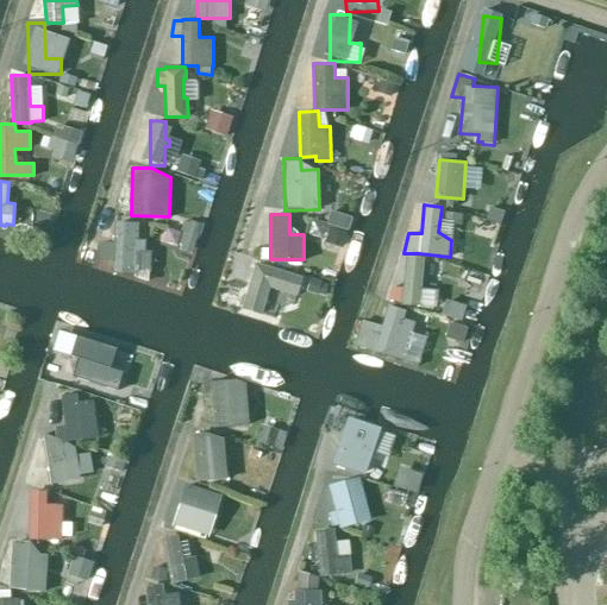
[(139,221),(116,220),(114,241),(99,240),(98,258),(113,259),(113,271),(138,273),(138,269),(151,270),(152,250),(146,250),(146,239),(139,238),(139,221)]
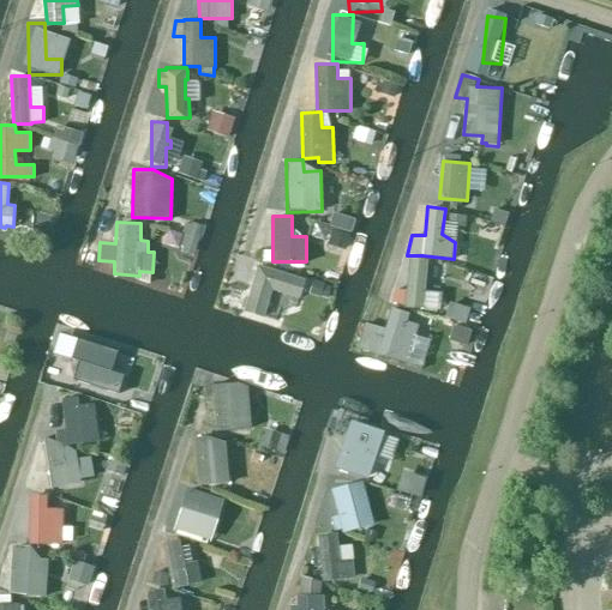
[(393,299),(406,301),(405,307),(424,308),(427,259),(409,258),(407,289),(395,288),(393,299)]
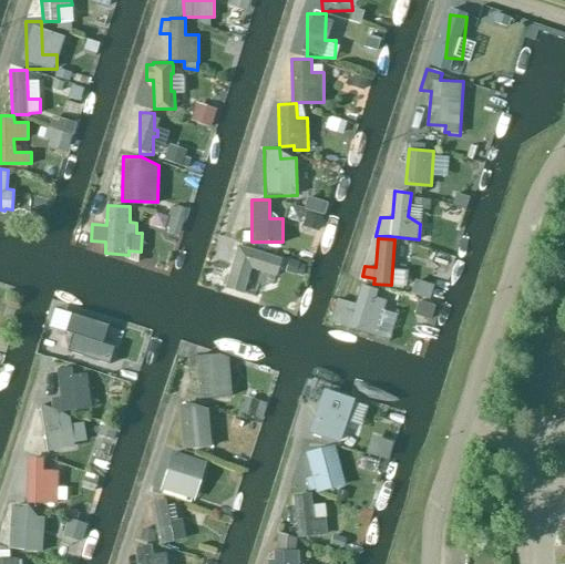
[(238,243),(224,287),(244,293),(252,267),(277,275),(283,257),(238,243)]
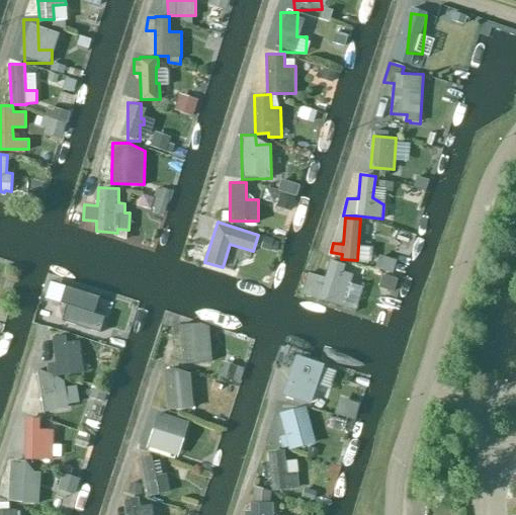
[(343,306),(353,273),(343,270),(345,263),(331,259),(325,276),(308,271),(302,292),(343,306)]
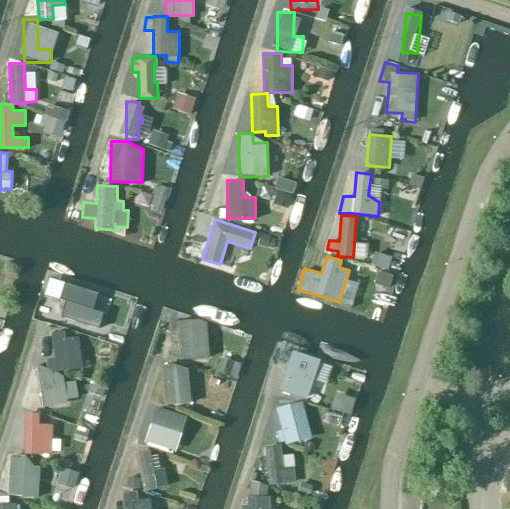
[(79,322),(78,281),(56,281),(56,308),(63,308),(63,322),(79,322)]
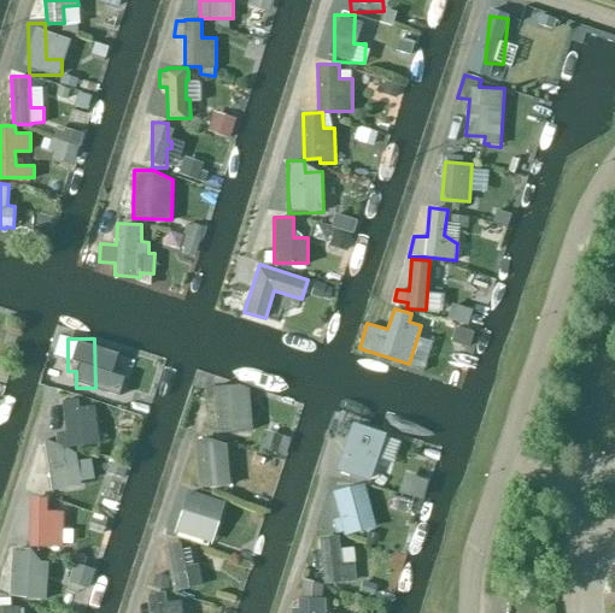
[(241,383),(214,384),(217,430),(252,428),(250,387),(241,383)]
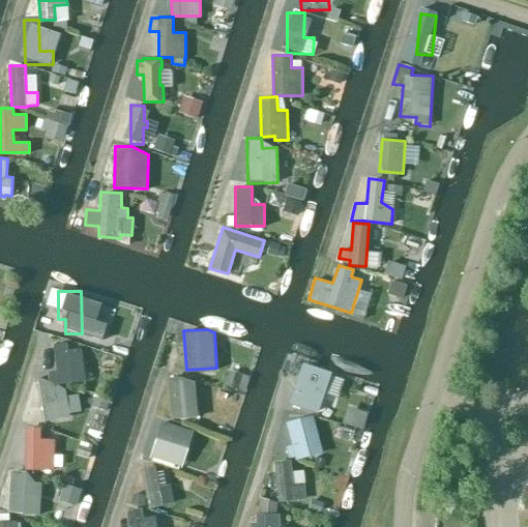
[(54,381),(58,383),(86,380),(82,348),(68,349),(68,343),(54,344),(57,371),(48,372),(49,379),(54,381)]
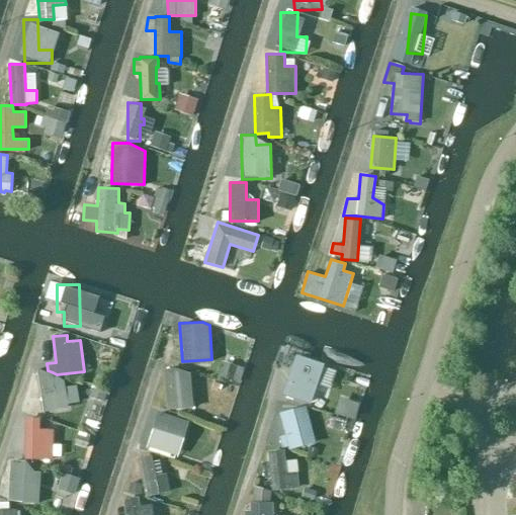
[(294,358),(294,360),(290,360),(290,373),(294,373),(294,400),(311,400),(312,358),(294,358)]
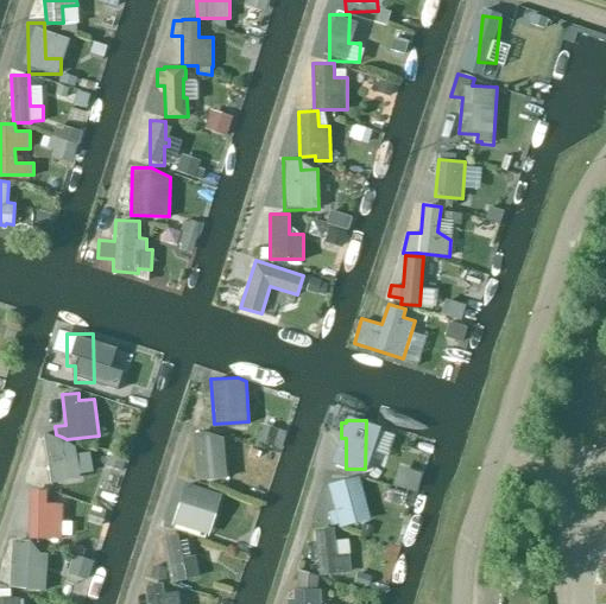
[(56,434),(50,433),(44,431),(51,481),(80,476),(75,445),(71,442),(67,439),(62,437),(56,434)]
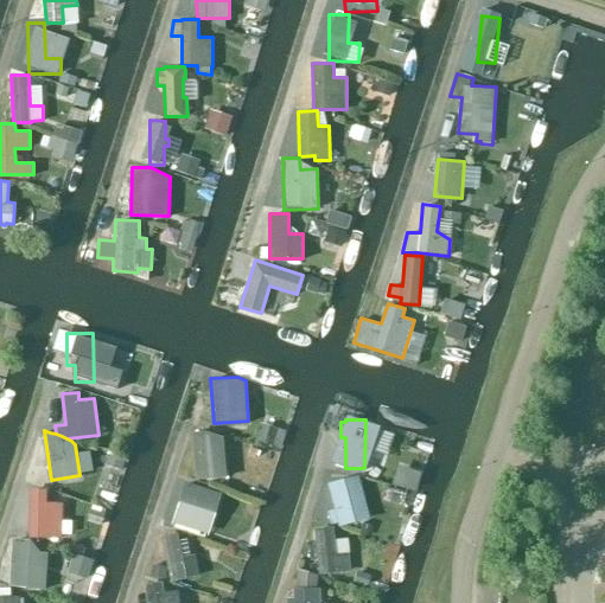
[(196,480),(227,476),(223,436),(207,430),(191,431),(196,480)]
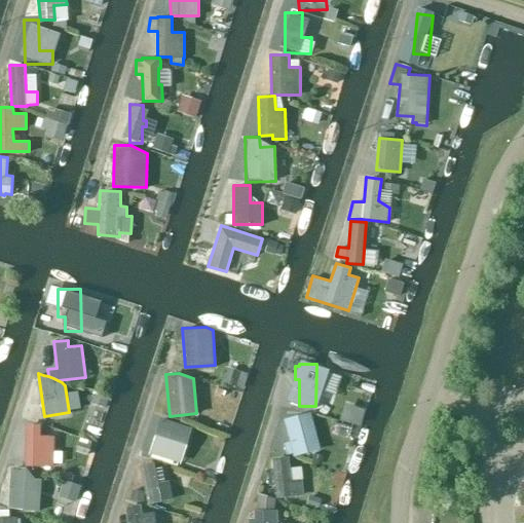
[(284,418),(294,455),(321,448),(311,411),(284,418)]
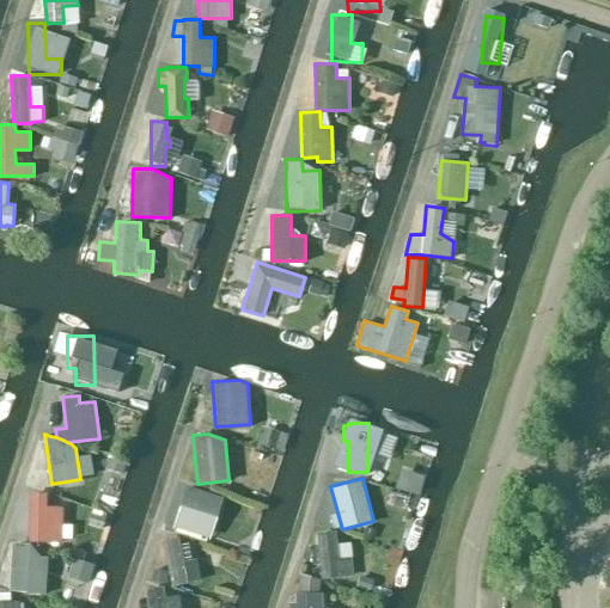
[(224,496),(187,484),(175,526),(211,538),(224,496)]
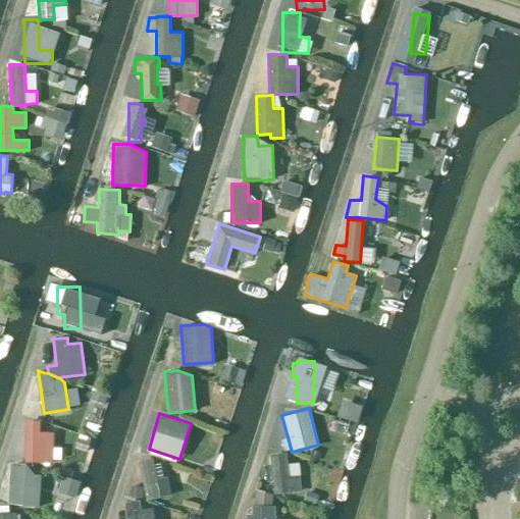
[(40,419),(26,419),(24,461),(53,462),(54,432),(40,432),(40,419)]
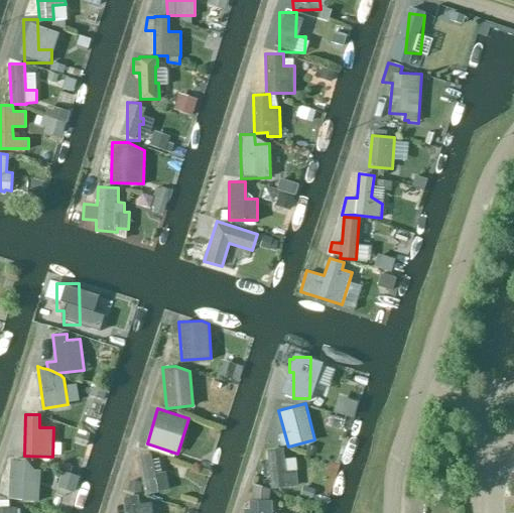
[(267,449),(271,487),(298,484),(296,469),(285,470),(283,446),(267,449)]
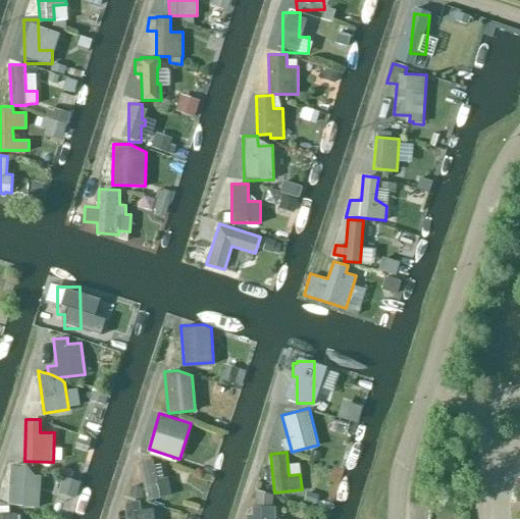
[(139,460),(147,500),(160,497),(160,496),(171,494),(168,475),(164,476),(161,462),(154,463),(152,458),(139,460)]
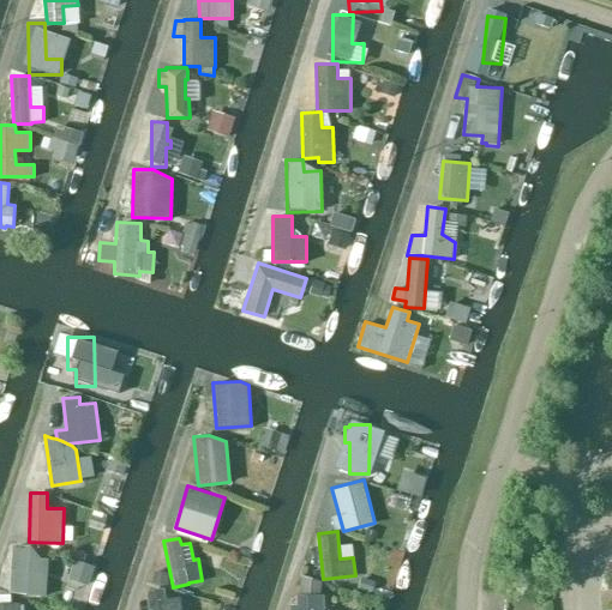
[(12,542),(10,591),(28,593),(28,595),(46,596),(48,557),(41,557),(30,545),(12,542)]
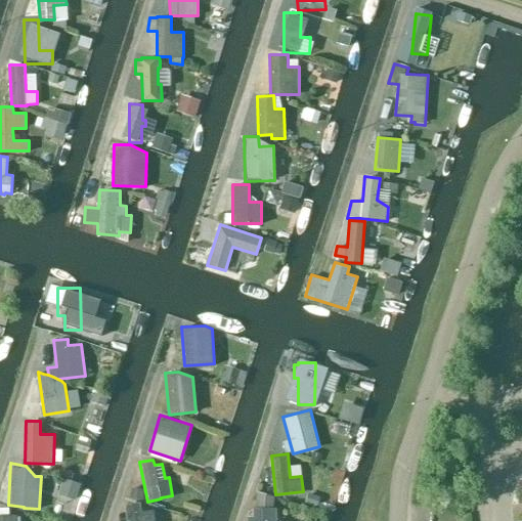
[(276,520),(276,508),(273,508),(274,495),(257,489),(255,509),(253,509),(253,517),(247,517),(247,520),(276,520)]
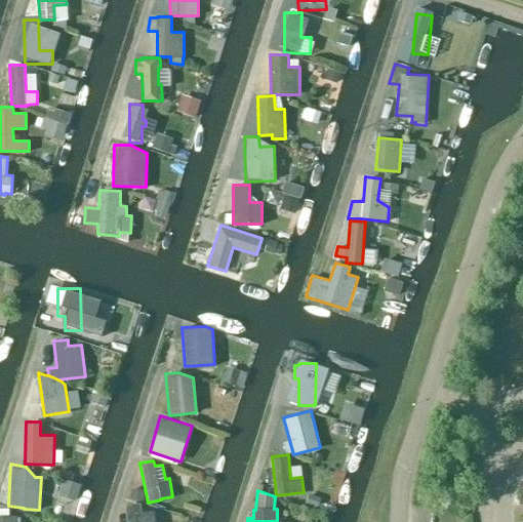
[(125,504),(127,521),(155,521),(154,511),(143,512),(141,503),(125,504)]
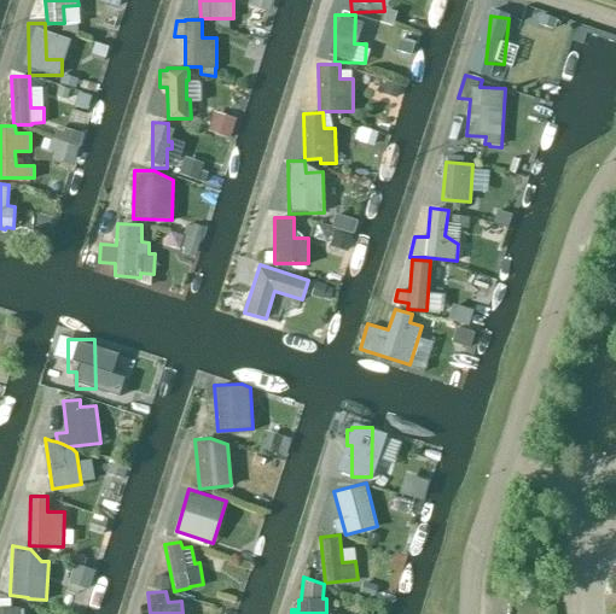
[(19,606),(11,606),(11,596),(0,596),(0,613),(24,613),(24,607),(19,607),(19,606)]
